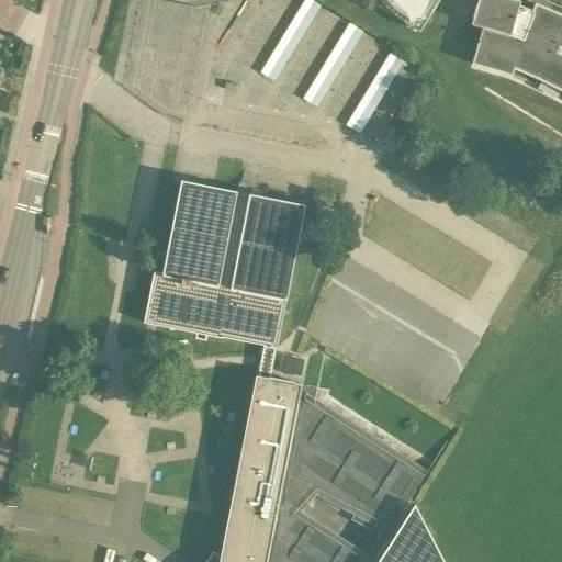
[(314,0),(302,0),(258,74),(272,82),(321,3),(314,0)]
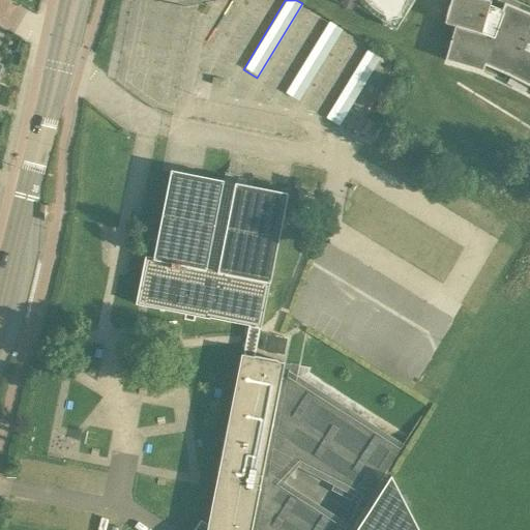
[(355,0),(394,31),(413,0),(342,0),(353,5),(355,0)]
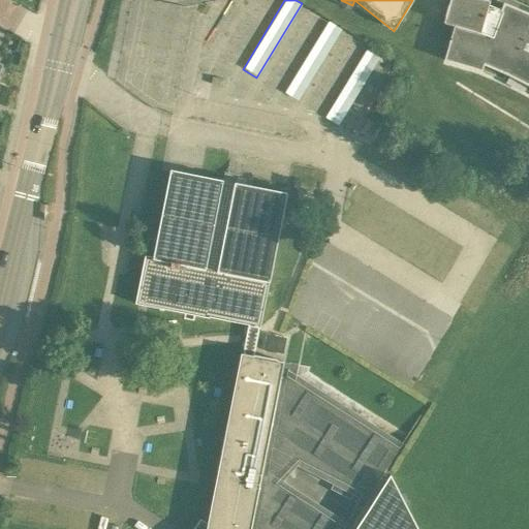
[(528,13),(519,9),(503,3),(499,12),(493,9),(487,7),(488,2),(481,0),(448,0),(441,24),(453,27),(443,61),(480,71),(483,64),(504,73),(527,85),(528,85),(528,13)]
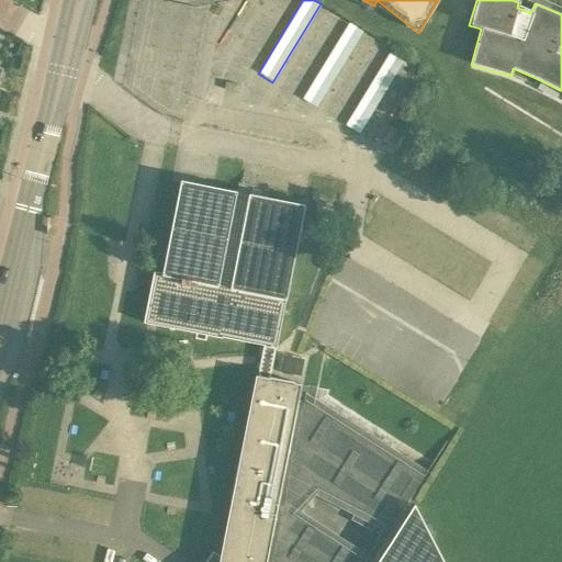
[(363,30),(349,21),(303,97),(317,105),(363,30)]
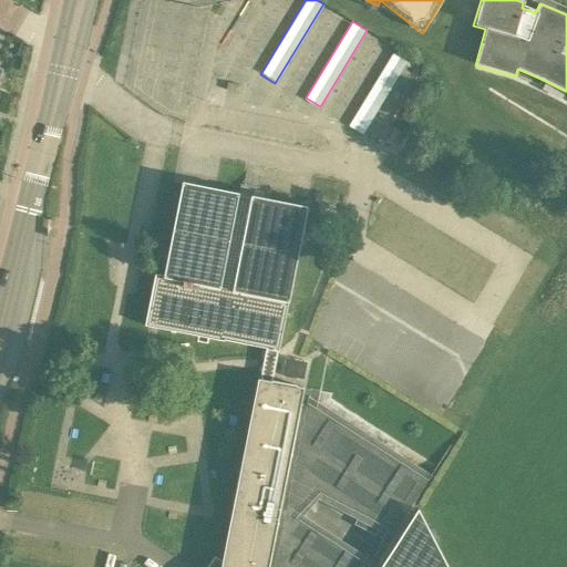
[(408,55),(395,48),(349,125),(361,133),(408,55)]
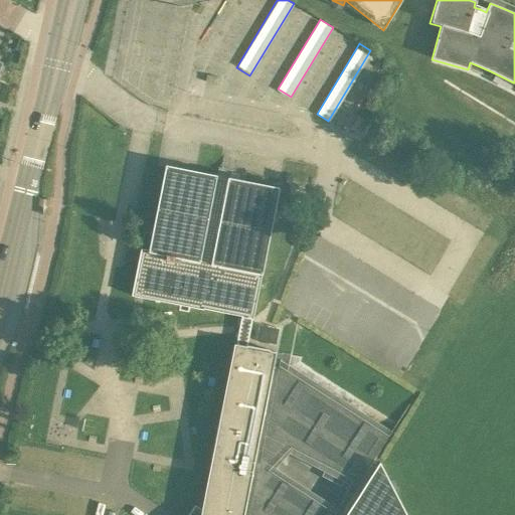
[(217,77),(205,74),(203,81),(215,84),(217,77)]
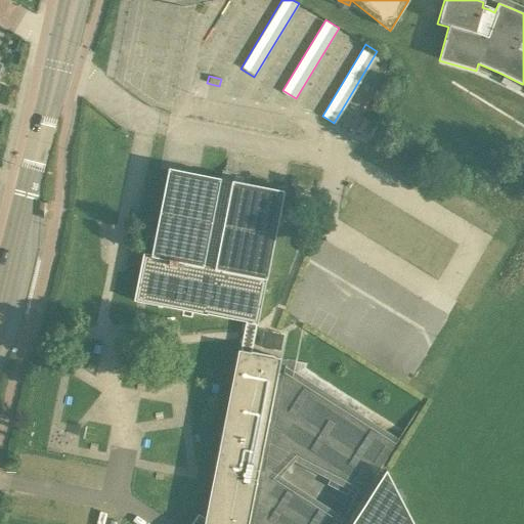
[(381,464),(396,440),(292,373),(295,360),(286,358),(285,359),(278,358),(279,357),(272,356),(273,354),(261,352),(250,350),(255,323),(257,324),(284,191),(168,169),(150,255),(142,253),(133,301),(136,301),(143,303),(206,315),(206,314),(246,321),(244,332),(243,336),(243,340),(241,350),(237,349),(205,519),(198,514),(190,523),(412,523),(386,472),(350,523),(342,523),(345,521),(274,476),(291,459),(298,464),(300,462),(329,477),(325,484),(346,494),(348,490),(361,495),(381,464)]
